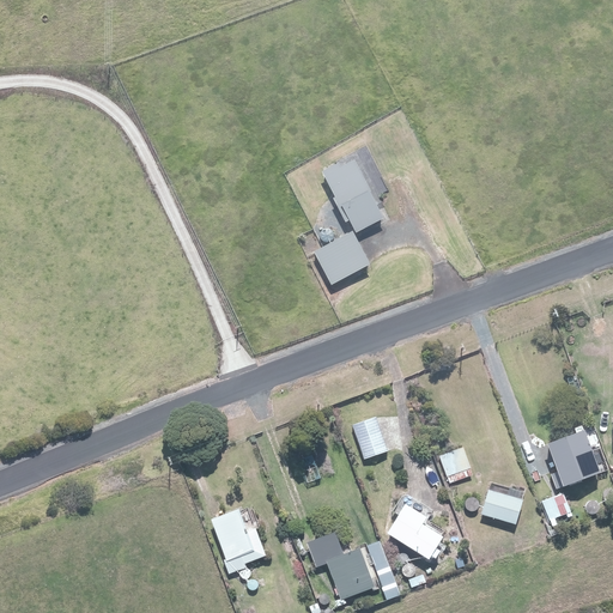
[(350,155),(320,171),(352,230),(382,213),(350,155)]
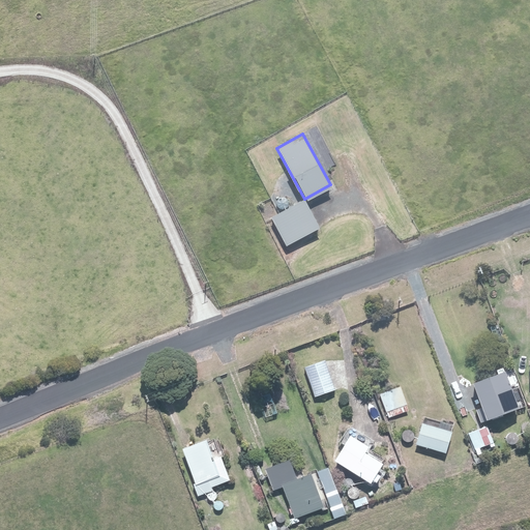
[(301,202),(273,217),(290,246),(318,231),(301,202)]
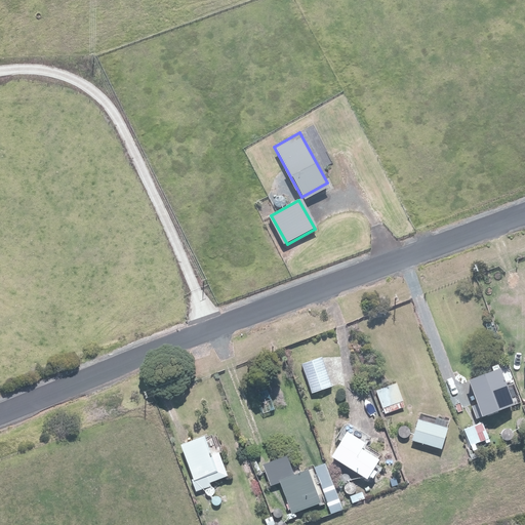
[(322,357),(303,364),(313,393),(332,386),(322,357)]
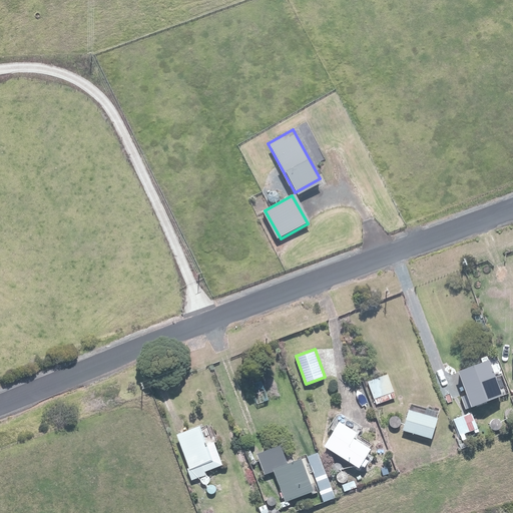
[(490,360),(459,371),(472,407),(503,396),(490,360)]
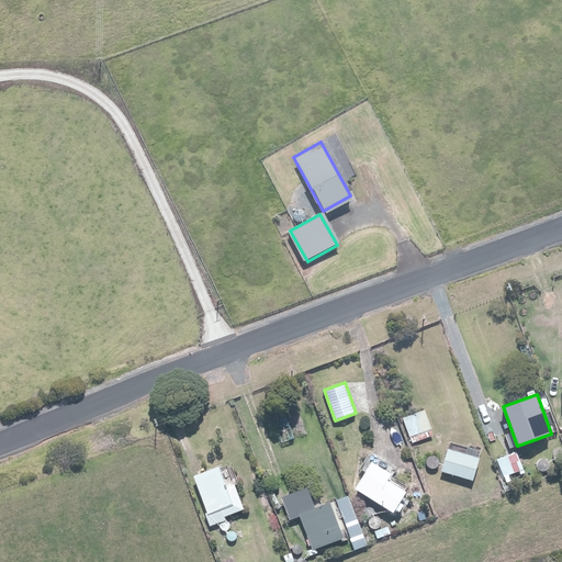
[(426,411),(404,417),(411,438),(431,431),(426,411)]
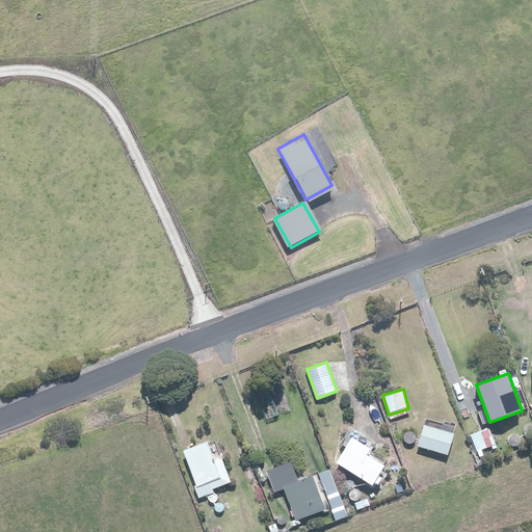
[(455,434),(425,425),(418,446),(448,455),(455,434)]
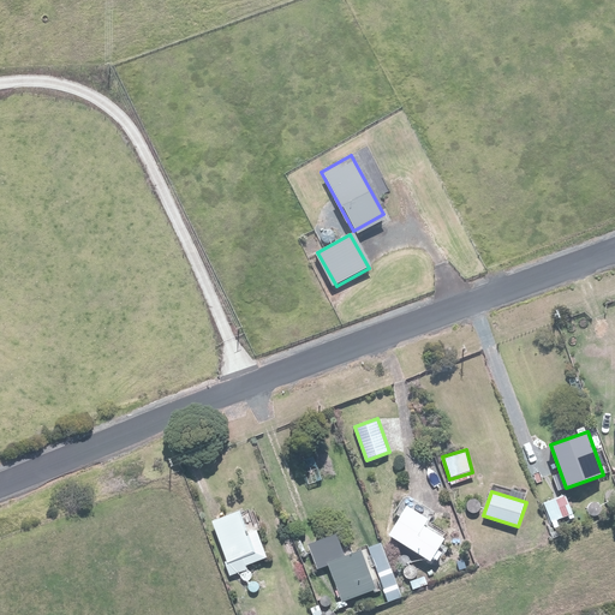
[(566,495),(543,503),(551,525),(574,517),(566,495)]
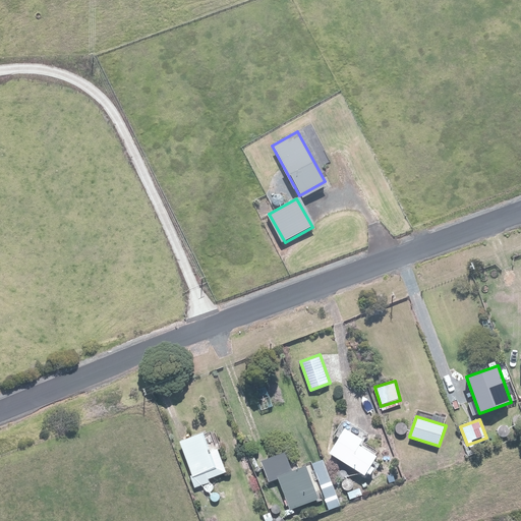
[(345,428),(329,453),(364,476),(378,457),(359,446),(363,440),(345,428)]
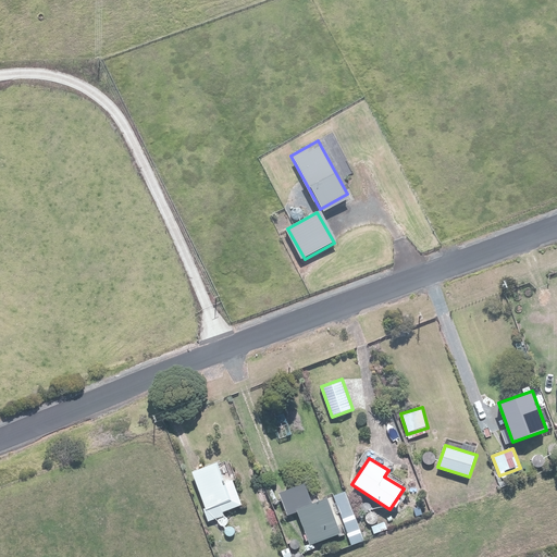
[(224,460),(193,473),(210,517),(242,505),(224,460)]
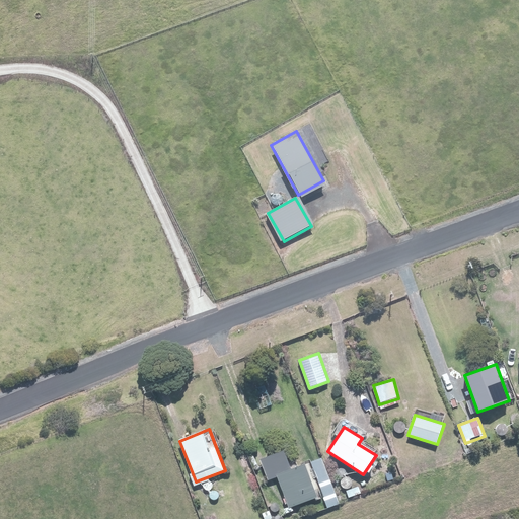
[(261,460),(268,479),(277,475),(291,509),(317,499),(304,465),(291,470),(284,451),(261,460)]
